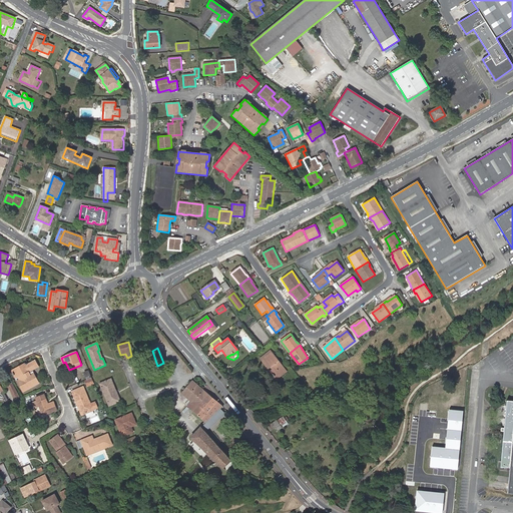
[(278,362),(270,352),(261,359),(269,370),(272,368),(274,371),(272,373),(273,375),(272,375),(275,378),(276,378),(277,379),(286,372),(281,366),(282,365),(279,362),(278,362)]
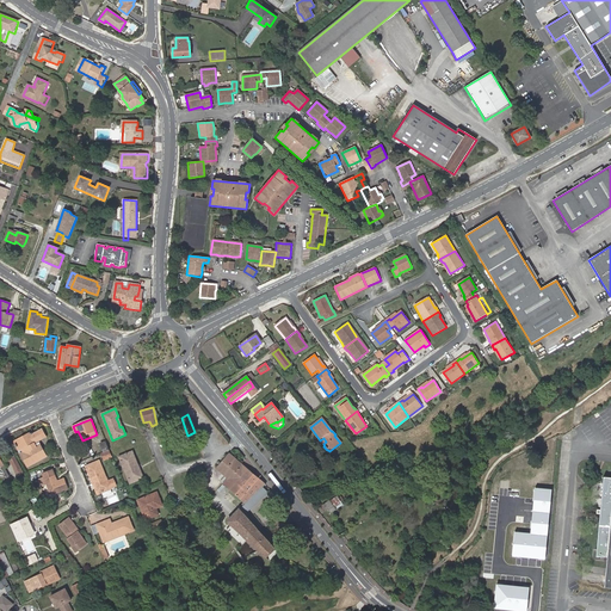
[(34,433),(31,434),(32,436),(36,434),(38,440),(47,436),(42,429),(34,433)]
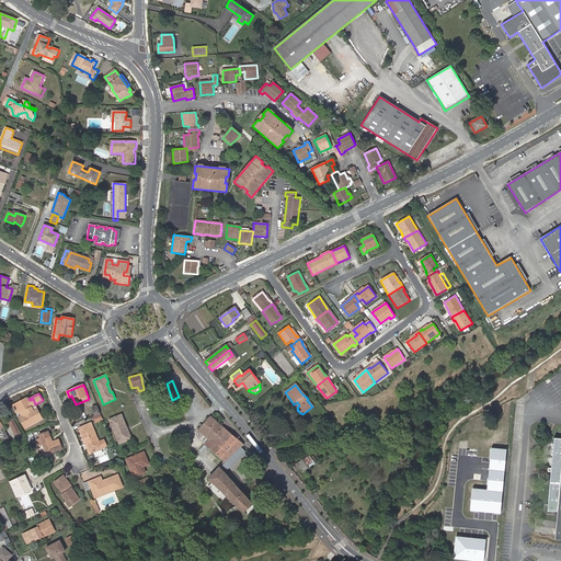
[(30,400),(29,399),(24,401),(22,402),(21,401),(13,404),(14,408),(15,410),(18,412),(20,411),(22,414),(20,416),(25,427),(37,421),(36,419),(41,416),(37,408),(33,409),(32,405),(35,404),(33,399),(30,400)]
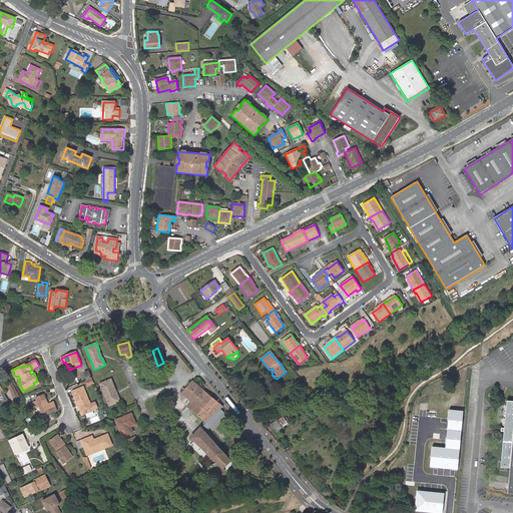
[(87,386),(94,383),(92,378),(91,378),(87,380),(85,381),(87,386)]
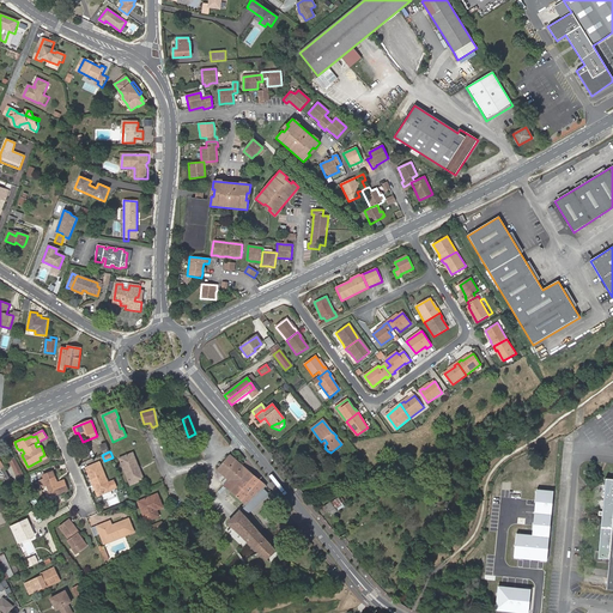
[(134,462),(137,461),(133,453),(120,459),(131,485),(144,479),(140,472),(139,472),(137,467),(134,462)]
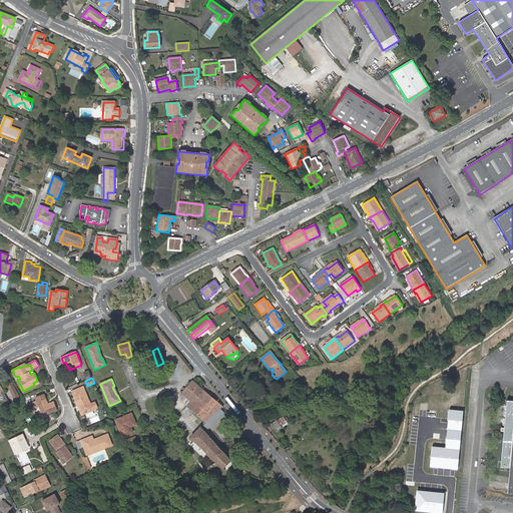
[(220,409),(222,407),(222,406),(192,381),(182,393),(188,400),(191,400),(192,401),(193,402),(192,403),(190,402),(187,407),(204,422),(201,426),(206,430),(209,427),(210,426),(220,416),(216,412),(220,409)]
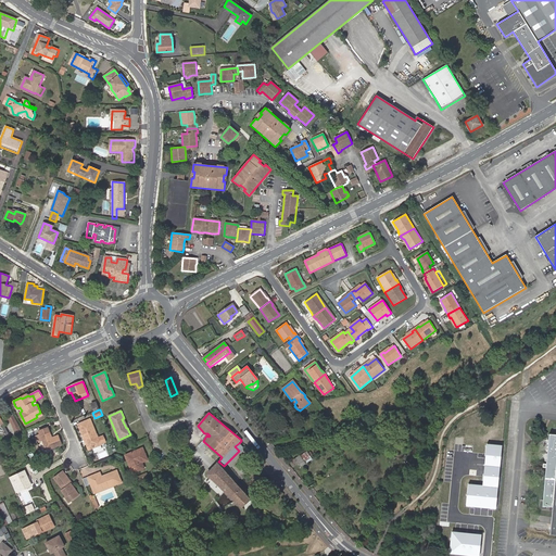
[(14,430),(20,428),(12,415),(8,417),(9,419),(14,430)]
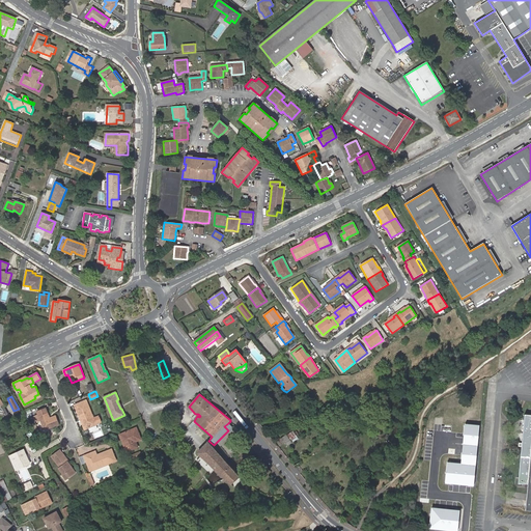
[(96,425),(86,400),(77,404),(76,406),(77,409),(81,420),(83,420),(86,429),(88,428),(90,431),(91,431),(96,429),(98,428),(95,425),(96,425)]
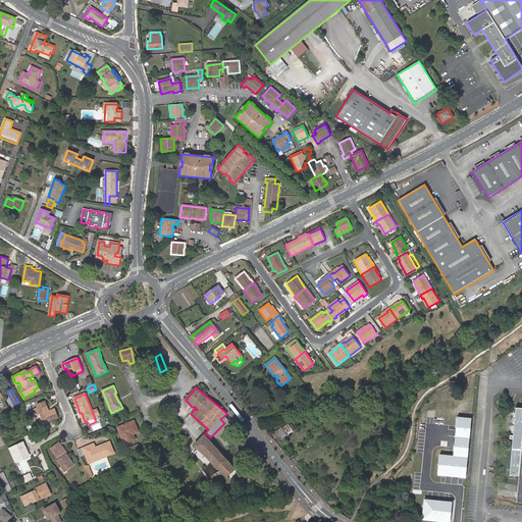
[(47,410),(48,409),(45,401),(37,404),(38,407),(32,410),(34,416),(41,413),(44,422),(59,416),(56,408),(49,411),(48,412),(47,410)]
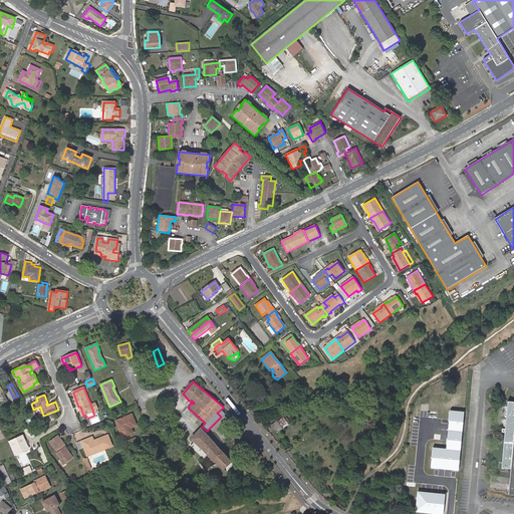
[(513,402),(507,402),(502,468),(511,469),(508,494),(513,494),(513,402)]
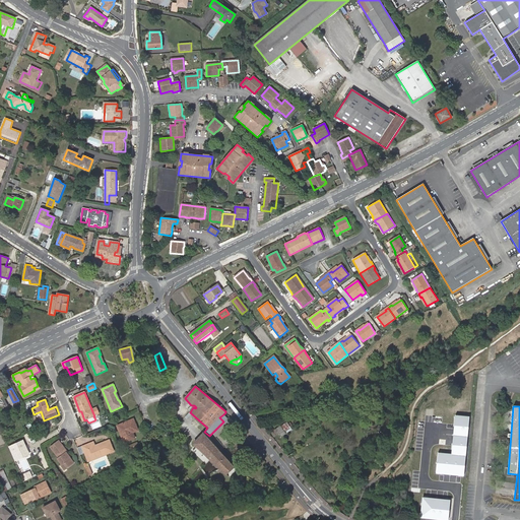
[(469,415),(455,414),(451,454),(439,452),(437,473),(463,475),(469,415)]
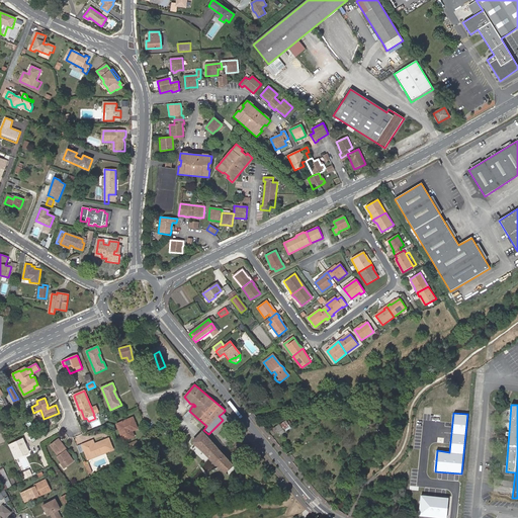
[(131,428),(136,426),(133,418),(127,420),(116,424),(121,436),(123,441),(135,437),(132,431),(131,432),(130,428),(131,428)]
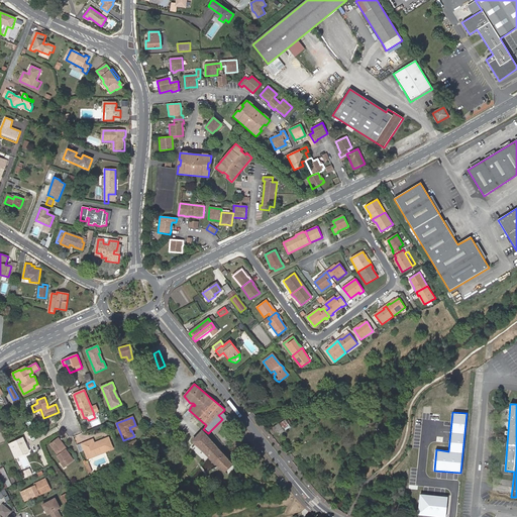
[(279,424),(284,431),(291,426),(288,420),(286,422),(285,421),(279,424)]
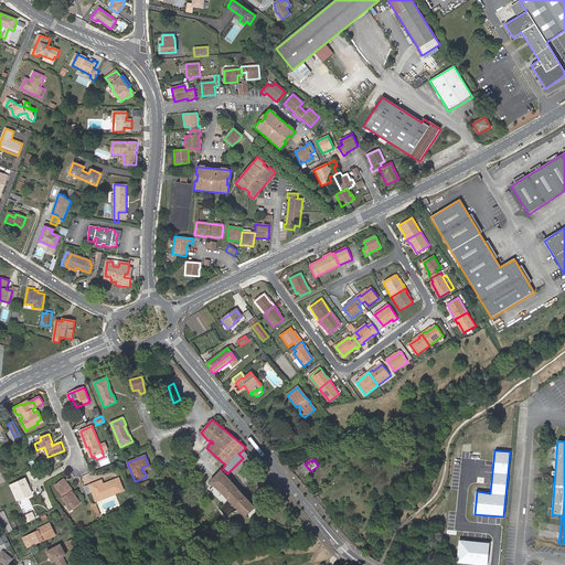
[(305,462),(292,470),(296,476),(298,473),(302,470),(306,475),(310,471),(305,464),(305,462)]
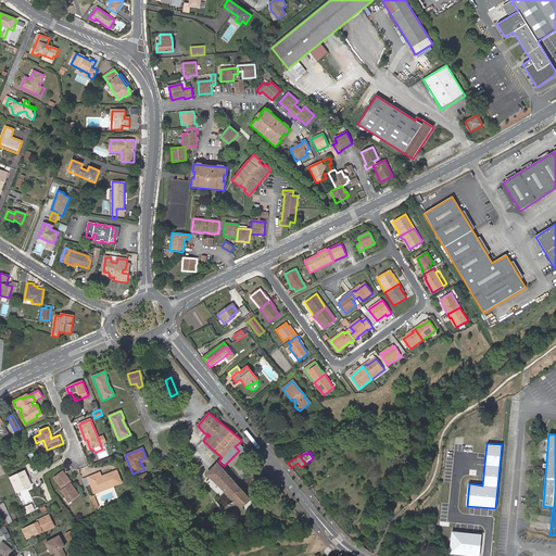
[(243,492),(235,482),(217,463),(207,475),(225,491),(230,496),(236,502),(241,507),(251,500),(243,492)]
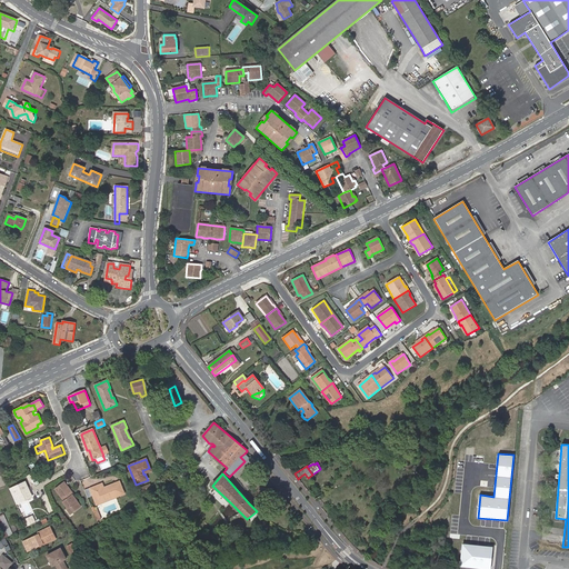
[(26,481),(9,488),(17,505),(33,498),(26,481)]
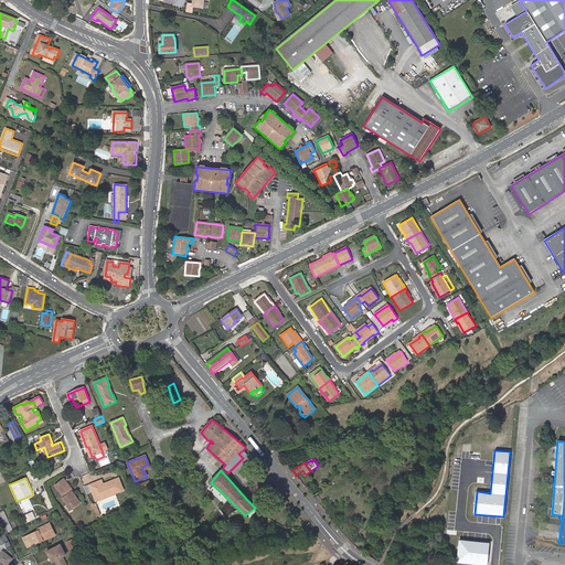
[(102,496),(103,498),(124,490),(118,478),(103,484),(100,480),(89,484),(94,498),(102,496)]
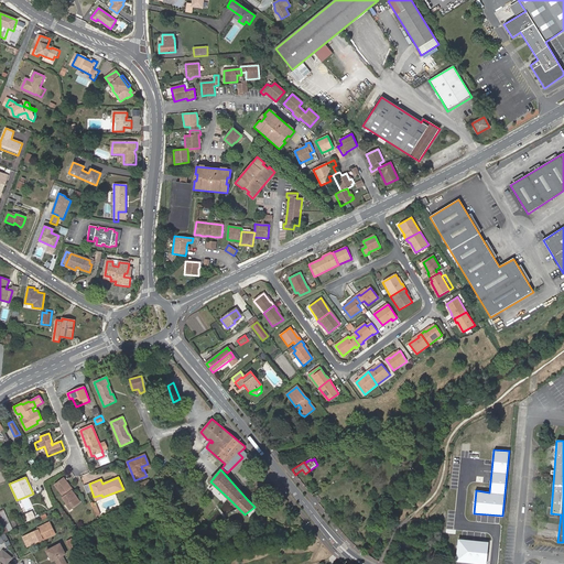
[(71,492),(72,491),(73,490),(64,478),(55,485),(64,497),(63,498),(67,505),(69,502),(73,508),(79,502),(74,495),(73,495),(71,492)]
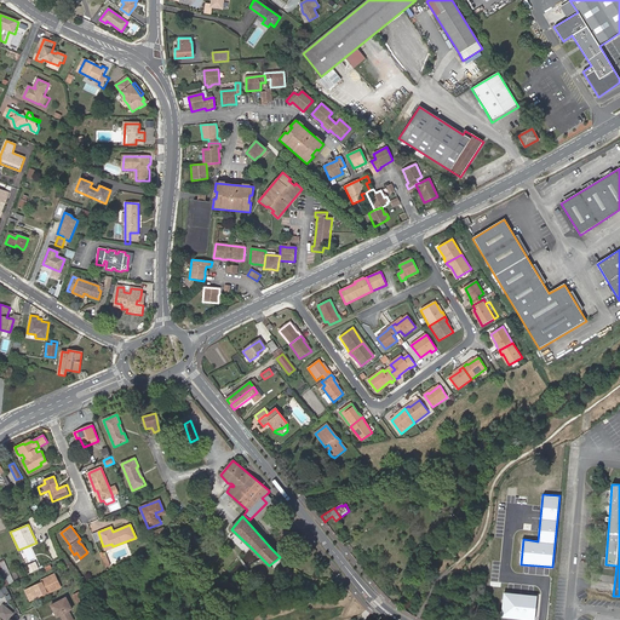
[(151,539),(165,534),(162,528),(149,533),(151,539)]
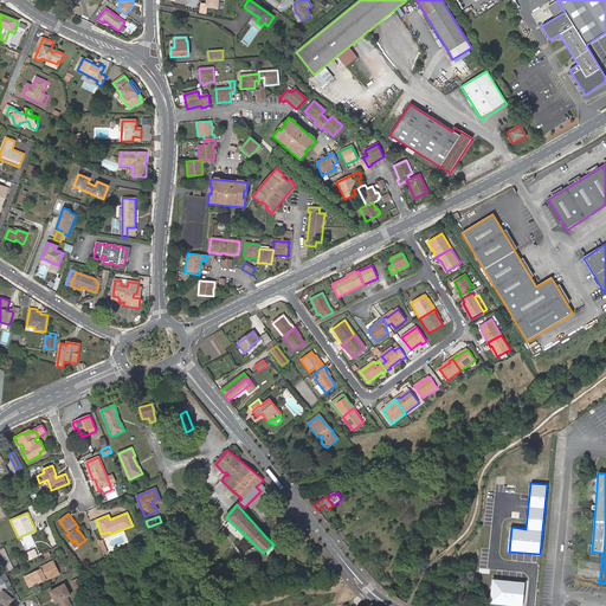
[(43,526),(46,533),(52,530),(50,522),(43,526)]
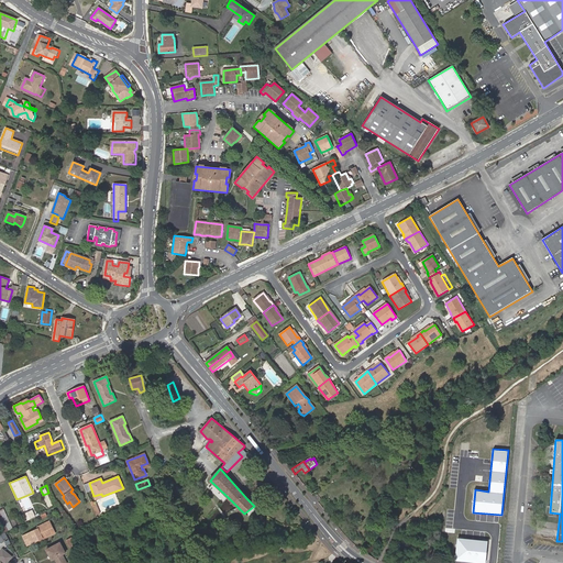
[(4,508),(0,510),(0,511),(9,530),(13,528),(4,508)]
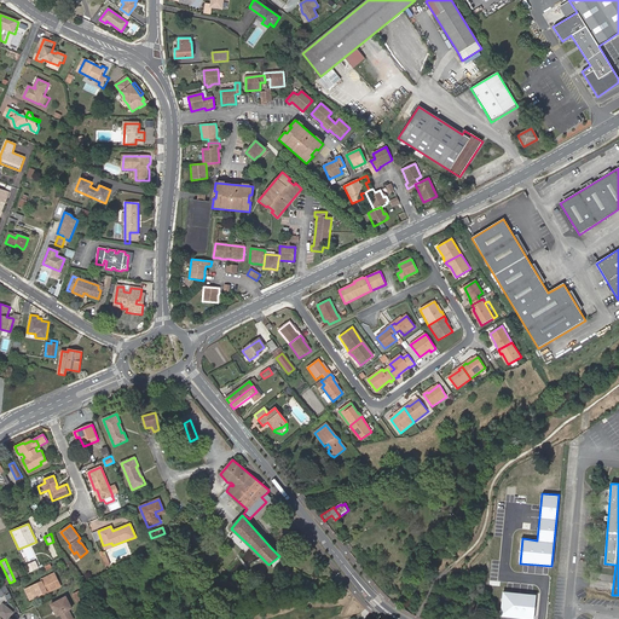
[(30,571),(40,567),(38,560),(28,563),(30,571)]
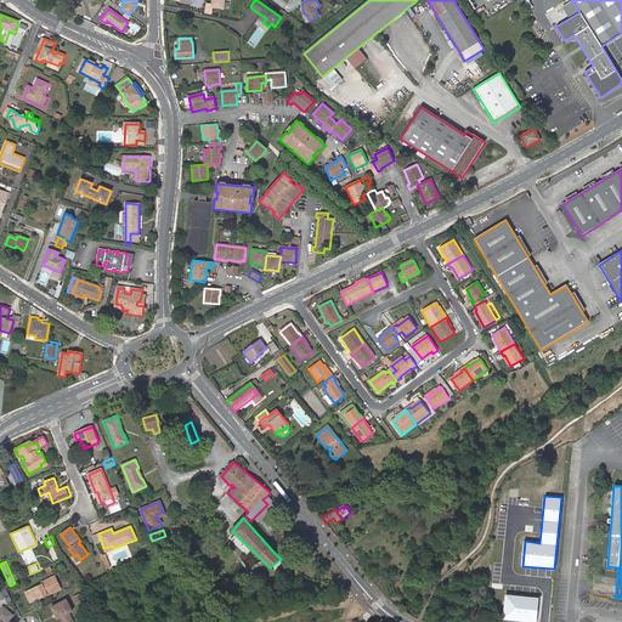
[(0,565),(0,583),(3,589),(6,588),(10,586),(0,565)]
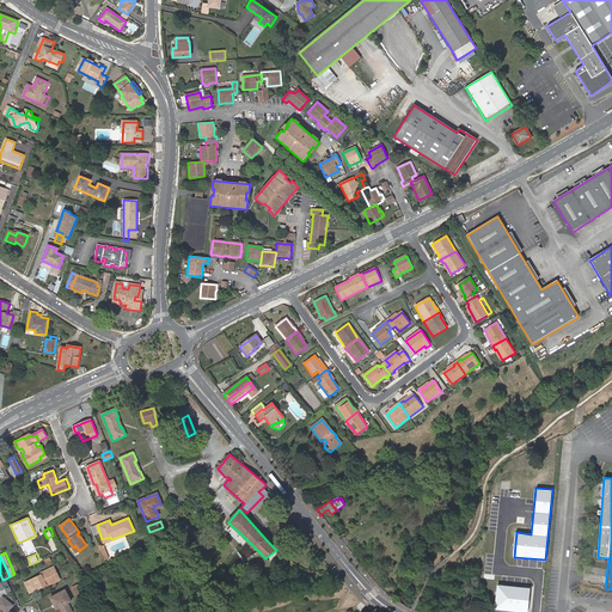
[(50,575),(56,573),(53,565),(40,573),(41,574),(24,582),(26,588),(30,586),(32,591),(46,585),(46,586),(54,581),(50,575)]
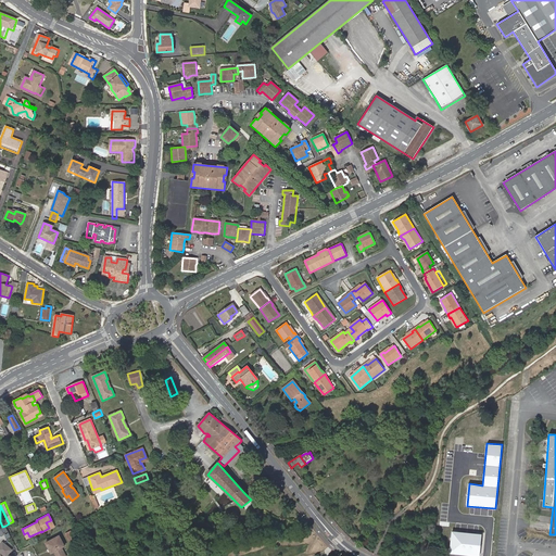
[(479,555),(481,534),(451,531),(449,554),(474,555),(479,555)]
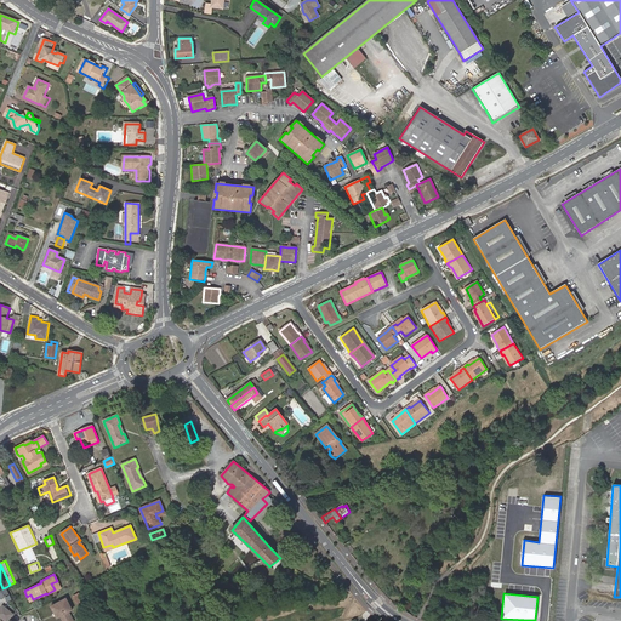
[(58,614),(61,615),(63,620),(72,620),(73,620),(68,611),(72,609),(67,598),(51,605),(55,613),(57,611),(58,614)]
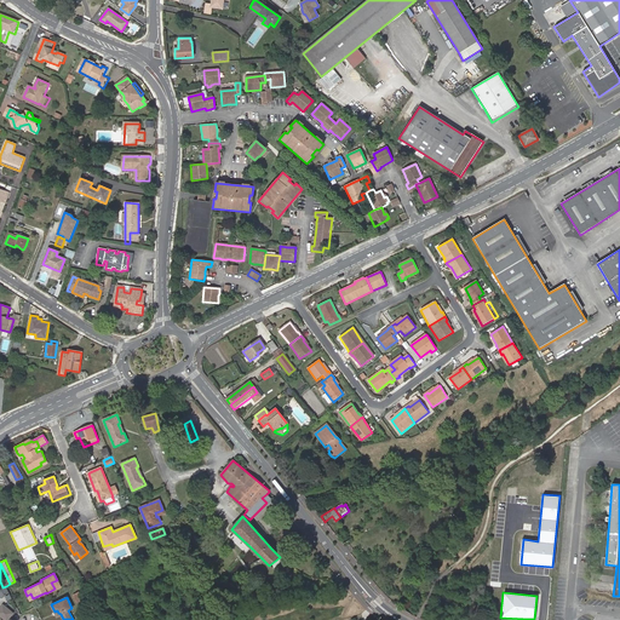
[(0,619),(0,616),(1,616),(6,619),(13,613),(4,606),(0,609),(0,619)]
